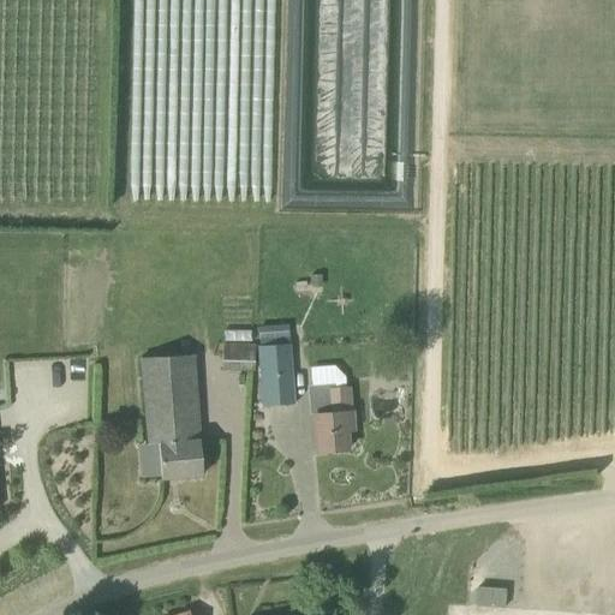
[(262,406),(293,404),(288,324),(257,327),(261,382),(262,406)]
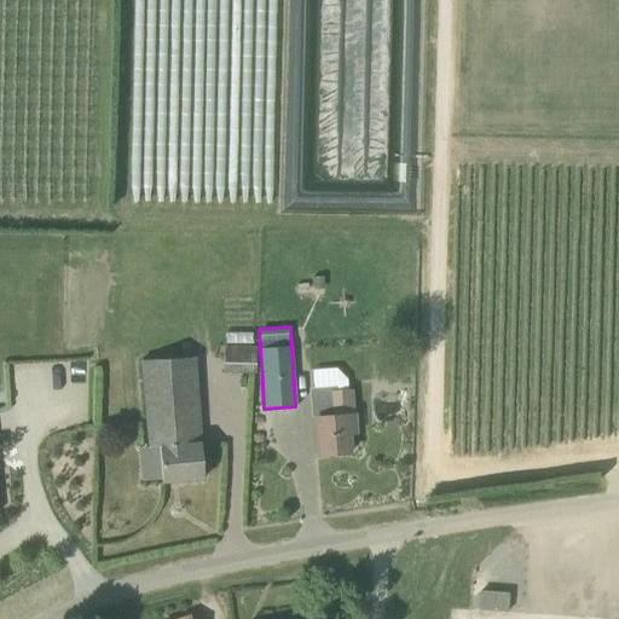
[(258,350),(242,348),(241,374),(258,375),(258,350)]
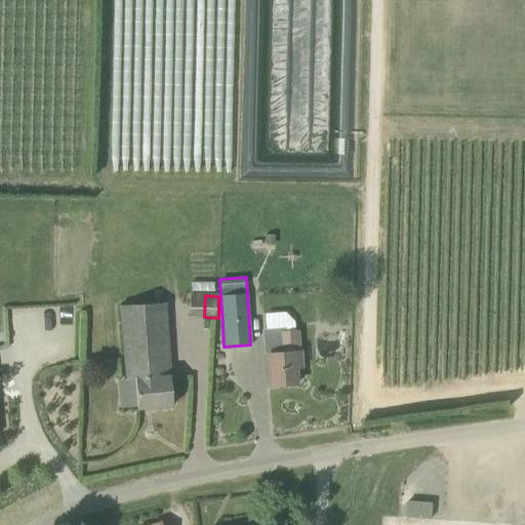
[(165,304),(122,307),(121,307),(126,380),(134,379),(137,409),(172,406),(165,304)]
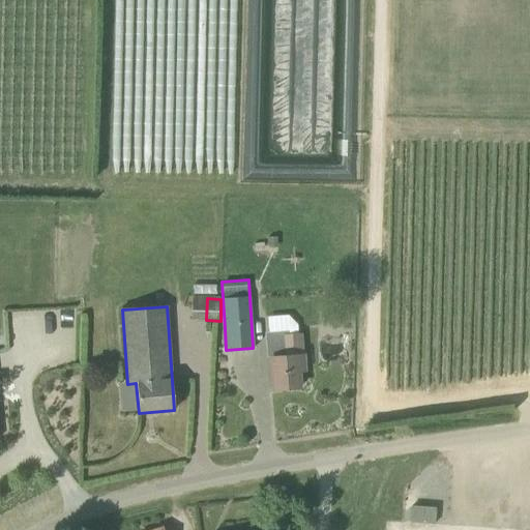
[(304,372),(301,334),(269,336),(271,357),(273,390),(299,388),(298,372),(304,372)]
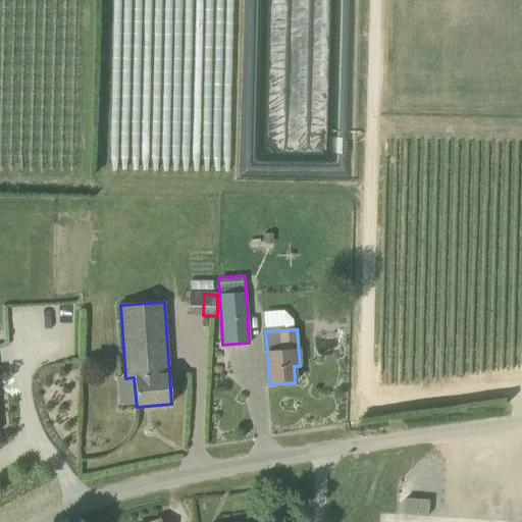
[(407,514),(429,513),(428,497),(407,497),(407,514)]
